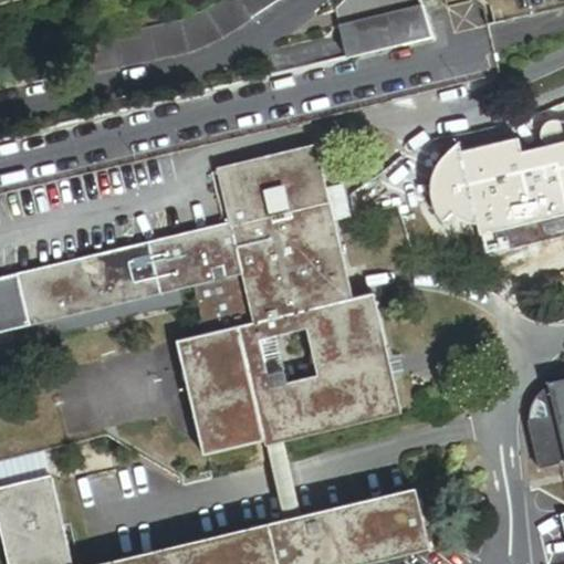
[(430,38),(421,8),(337,28),(344,56),(375,49),(375,51),(421,41),(430,38)]
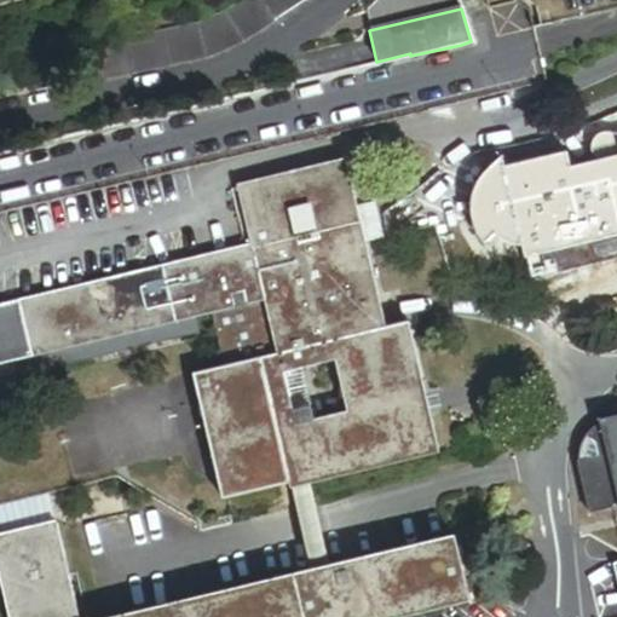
[(616,133),(612,133),(605,132),(599,133),(594,137),(592,142),(590,149),(592,156),(593,161),(616,155),(616,133)]
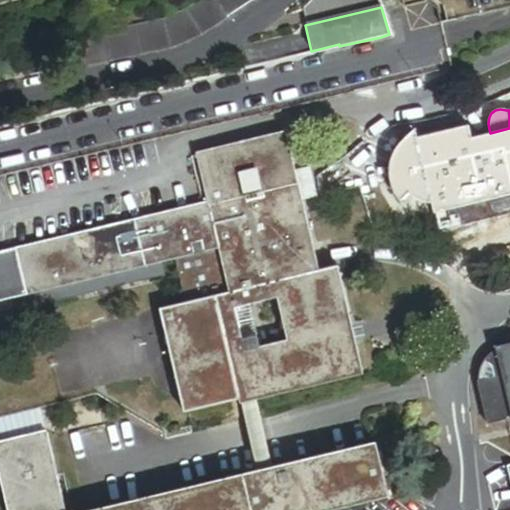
[(417,138),(415,139),(432,204),(435,214),(509,196),(509,128),(490,133),(472,138),(469,126),(417,138)]
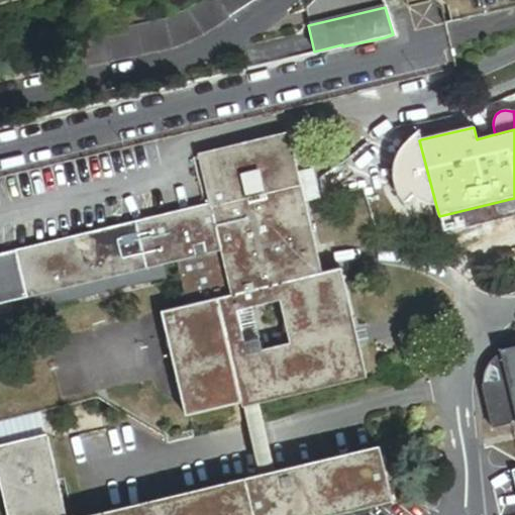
[(436,206),(419,140),(421,139),(418,129),(412,136),(402,145),(398,152),(395,160),(393,168),(393,177),(395,188),(403,202),(410,211),(412,210),(406,203),(413,197),(414,198),(417,201),(424,204),(436,206)]
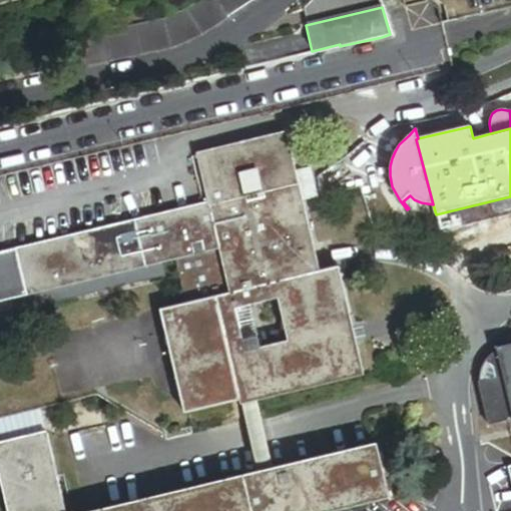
[(203,200),(15,245),(26,292),(170,256),(182,304),(157,310),(183,414),(358,371),(333,268),(317,272),(300,200),(293,171),(283,132),(192,154),(203,200)]
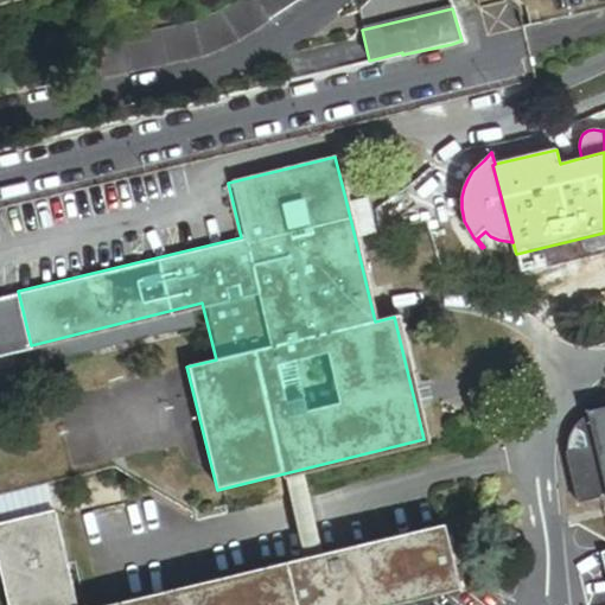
[(367,198),(346,203),(355,237),(375,233),(367,198)]
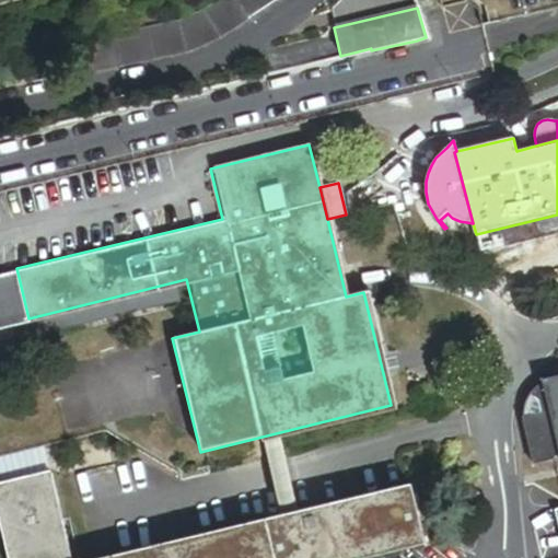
[(0,325),(28,318),(16,268),(0,272),(0,325)]
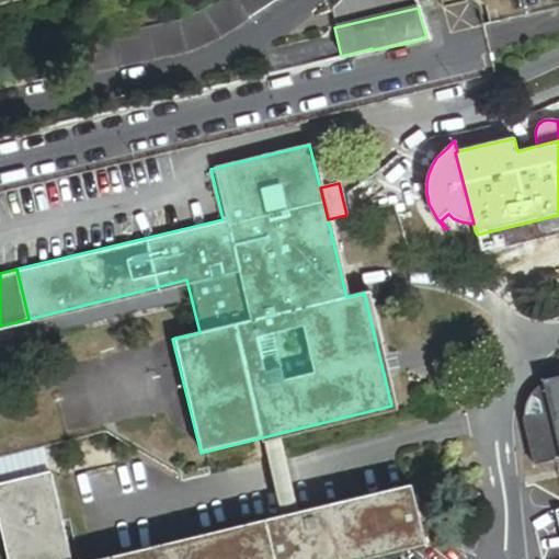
[(558,377),(546,381),(550,400),(558,435),(558,377)]
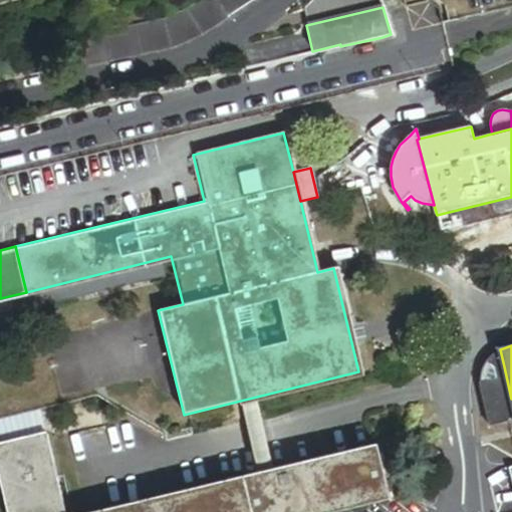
[(492,427),(511,421),(511,399),(504,366),(489,357),(484,365),(482,371),(481,377),(482,382),(480,384),(492,427)]
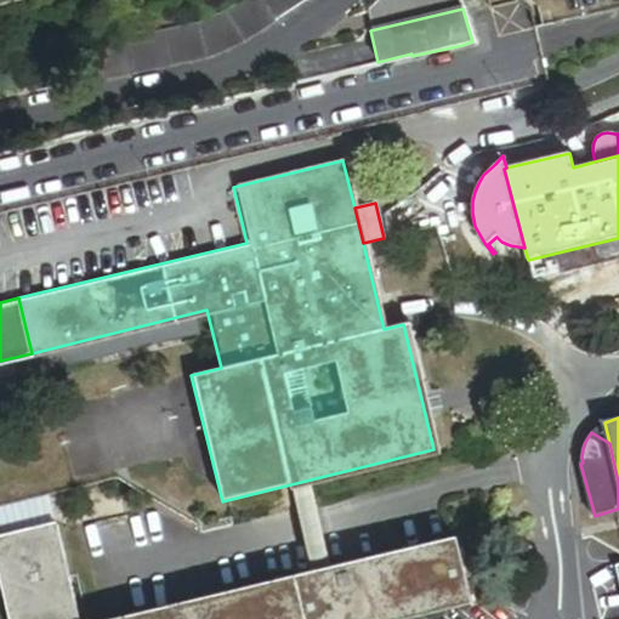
[(455,535),(109,618),(79,618),(56,521),(0,534),(0,573),(11,618),(399,618),(472,602),(455,535)]
